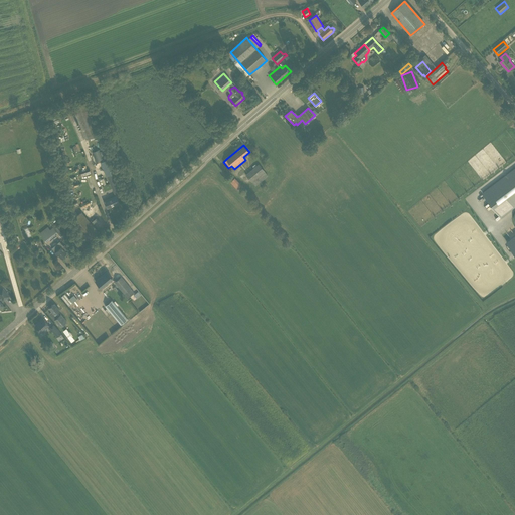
[(112,155),(109,146),(102,149),(106,158),(112,155)]
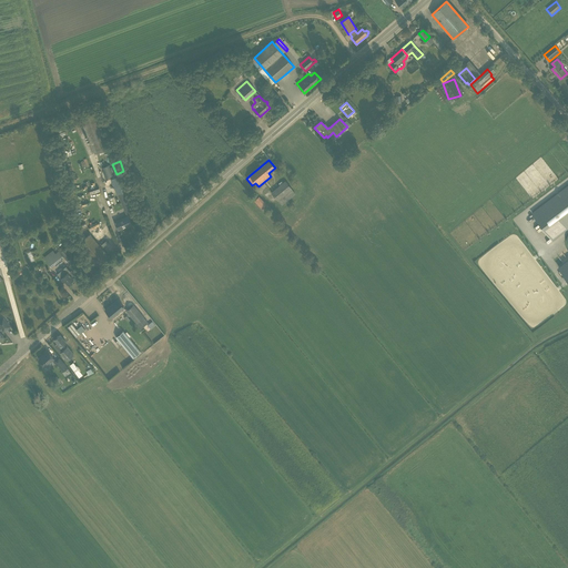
[(113,175),(109,165),(102,168),(105,178),(113,175)]
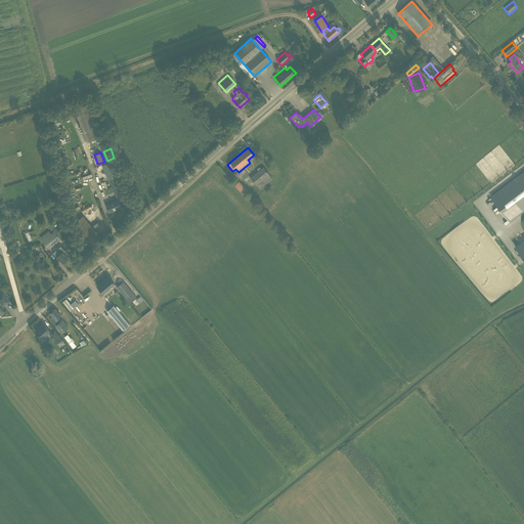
[(250,178),(260,189),(272,178),(263,167),(261,169),(260,167),(257,169),(259,171),(250,178)]
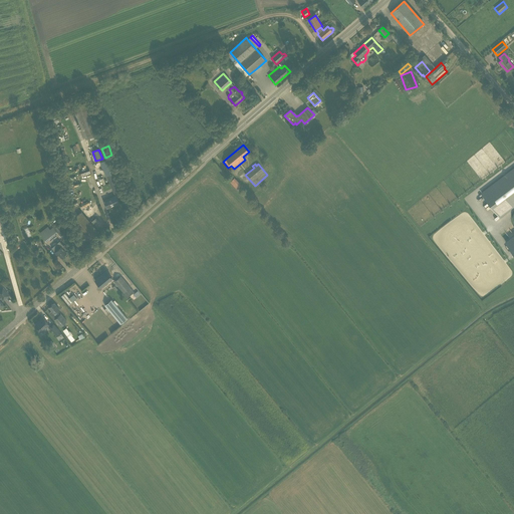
[(104,170),(106,176),(113,193),(122,189),(115,172),(112,166),(104,170)]
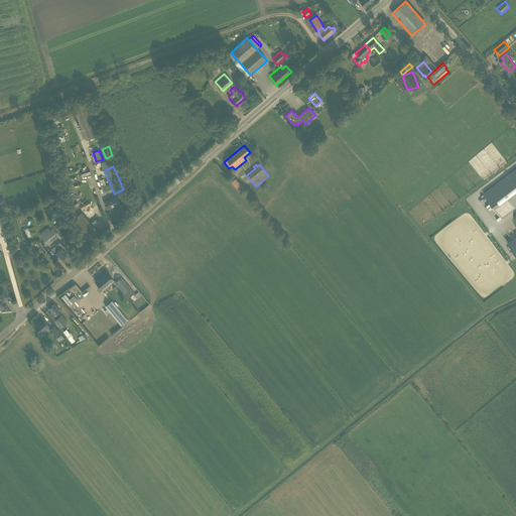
[(515,169),(484,195),(501,218),(515,206),(515,169)]
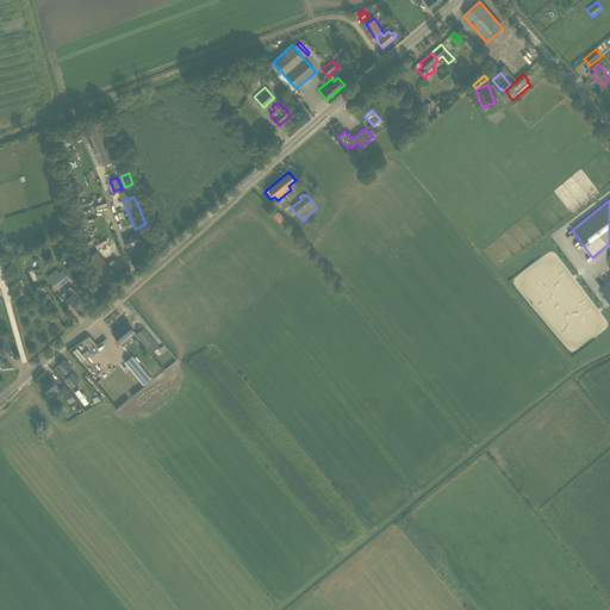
[(278,211),(273,216),(281,224),(286,219),(278,211)]
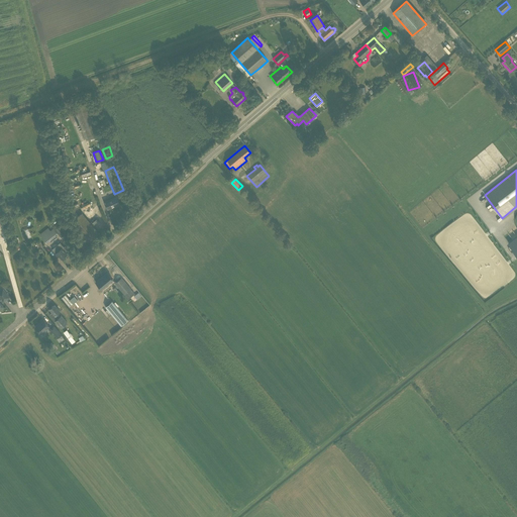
[(108,209),(119,205),(116,197),(105,202),(108,209)]
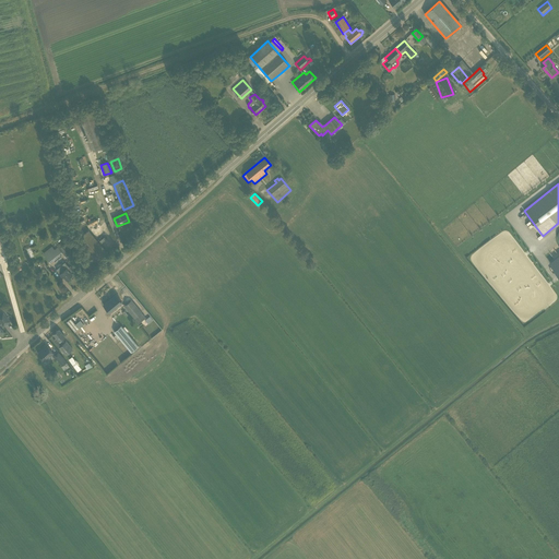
[(98,241),(84,253),(95,265),(108,254),(98,241)]
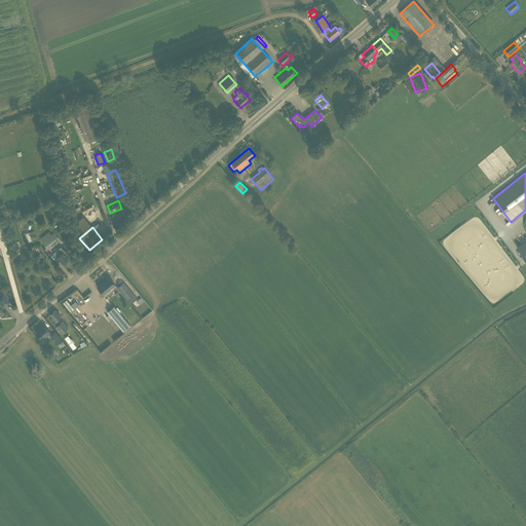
[(61,229),(55,233),(62,241),(67,237),(61,229)]
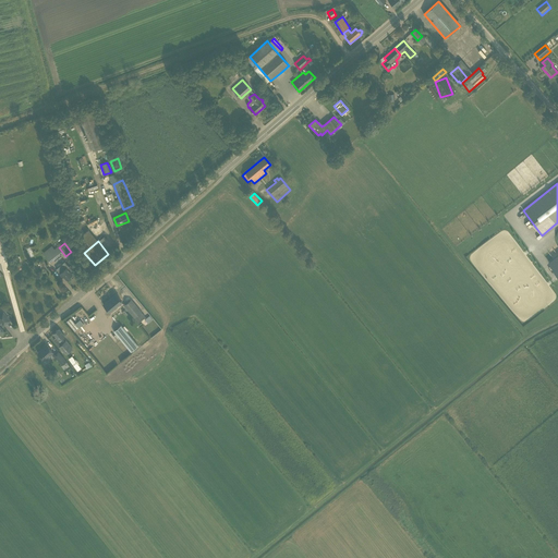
[(46,256),(51,263),(59,255),(51,245),(45,252),(47,255),(46,256)]
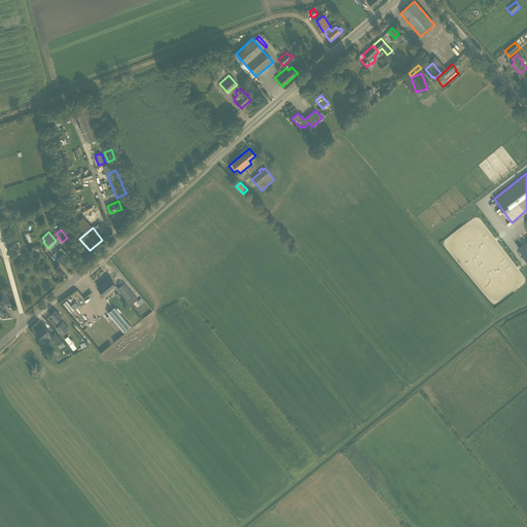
[(522,243),(526,239),(526,233),(526,232),(518,238),(522,243)]
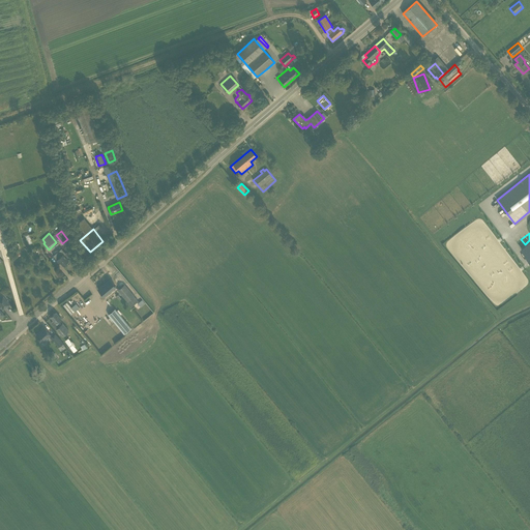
[(53,256),(57,260),(59,263),(60,262),(63,265),(68,260),(67,259),(69,256),(66,253),(65,254),(61,248),(53,256)]
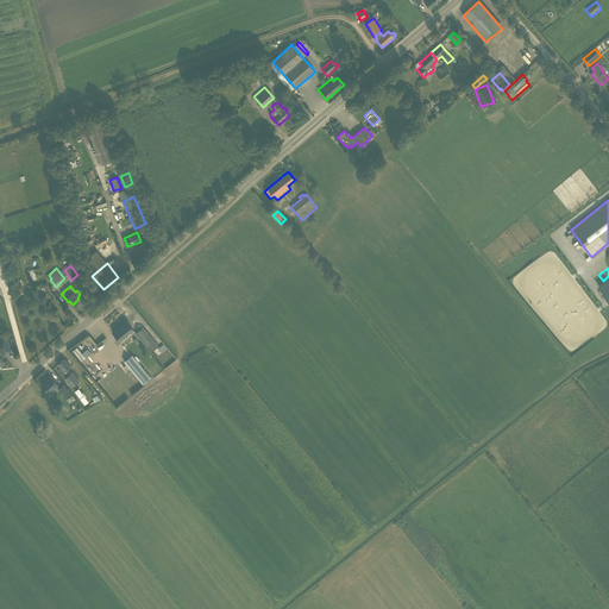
[(119,339),(127,333),(129,334),(133,331),(132,328),(126,321),(113,332),(119,339)]
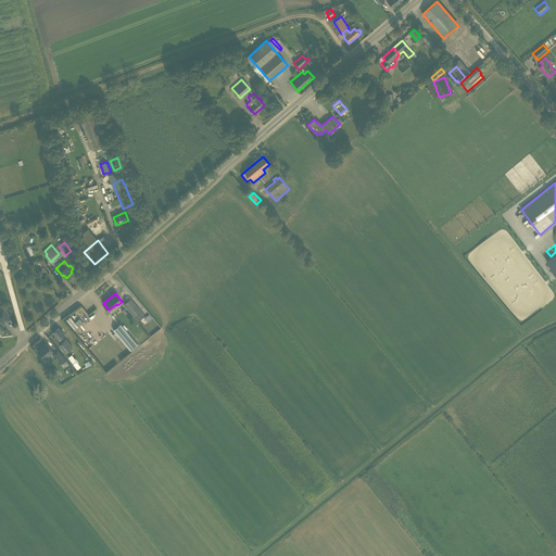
[(129,311),(136,305),(130,299),(124,304),(129,311)]
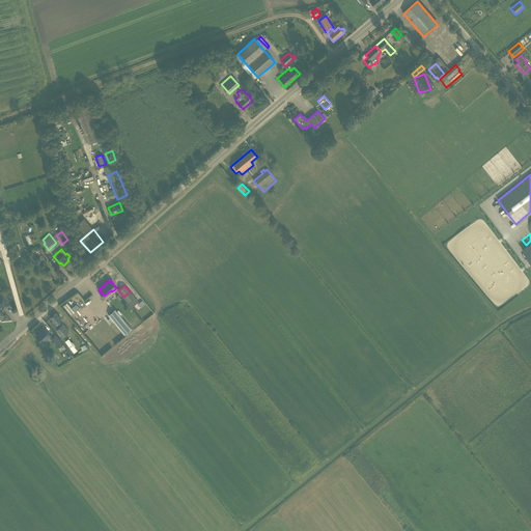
[(134,297),(130,291),(123,297),(128,302),(132,307),(138,302),(134,297)]
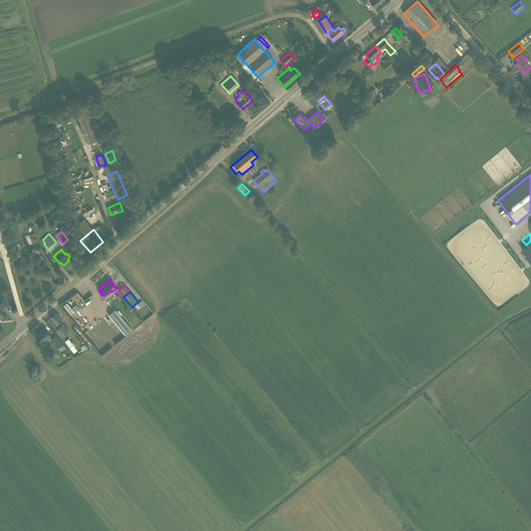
[(0,318),(4,315),(0,310),(3,308),(3,309),(9,305),(3,297),(0,299),(0,305),(1,306),(0,306),(0,318)]
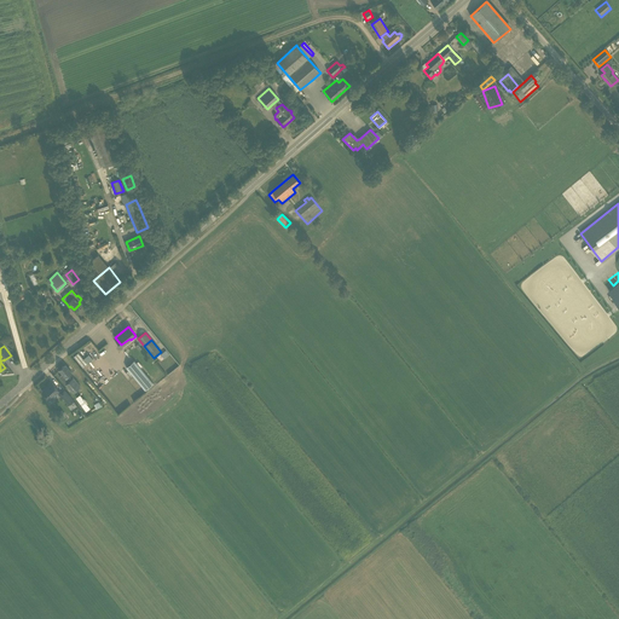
[(82,359),(87,364),(92,358),(87,354),(82,359)]
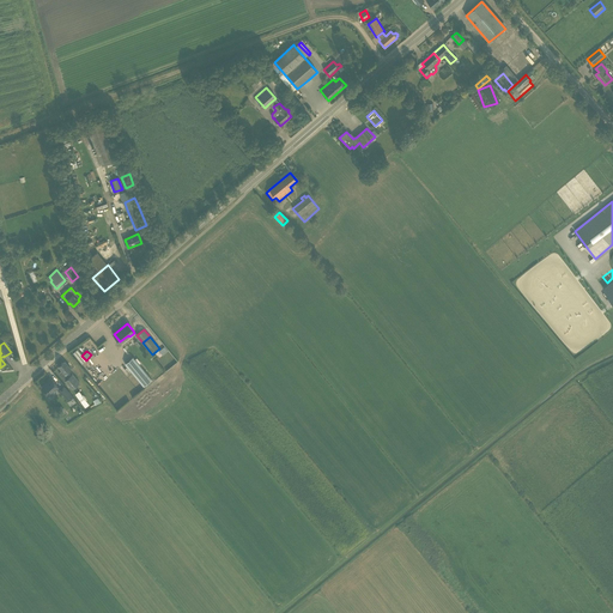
[(133,357),(125,364),(144,386),(152,380),(133,357)]
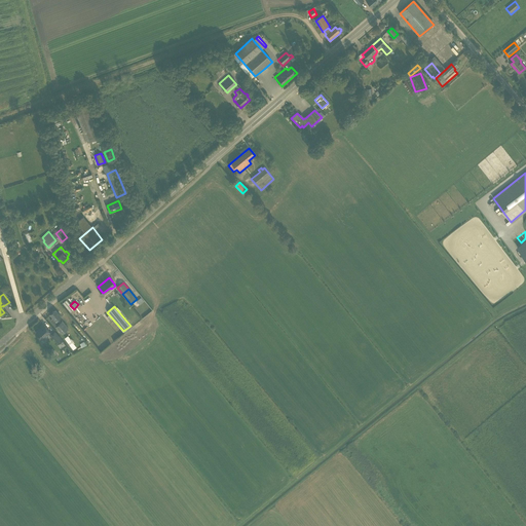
[(61,316),(55,310),(50,314),(52,317),(50,320),(55,327),(62,334),(68,329),(62,322),(61,323),(59,320),(61,316)]
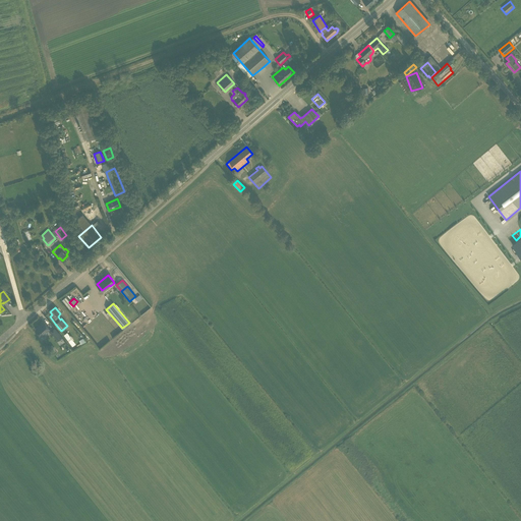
[(41,336),(50,329),(44,323),(39,327),(39,328),(36,330),(41,336)]
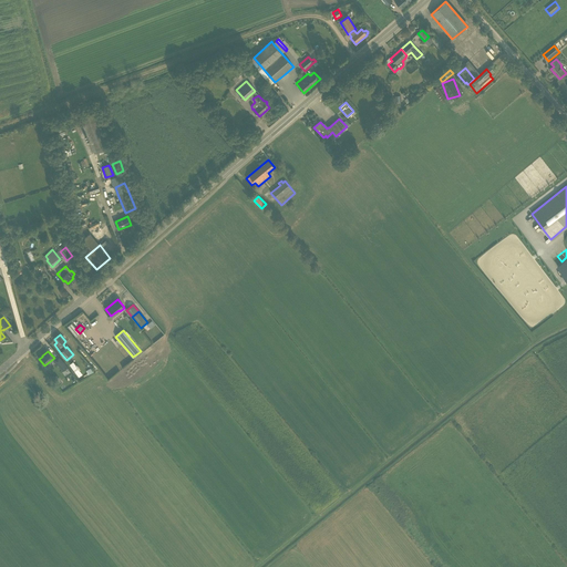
[(59,358),(55,360),(54,361),(63,371),(68,368),(59,358)]
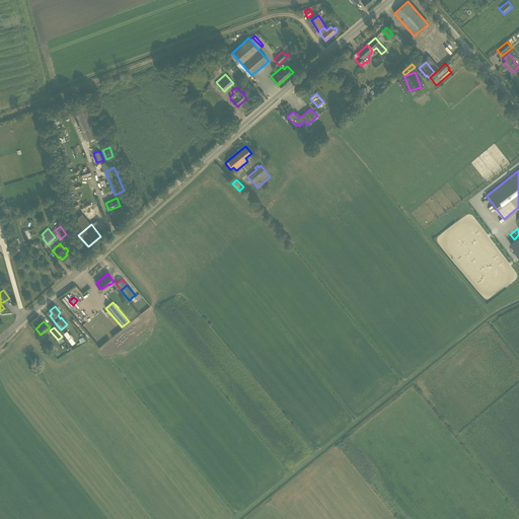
[(73,339),(70,335),(67,331),(64,334),(72,345),(75,343),(73,339)]
